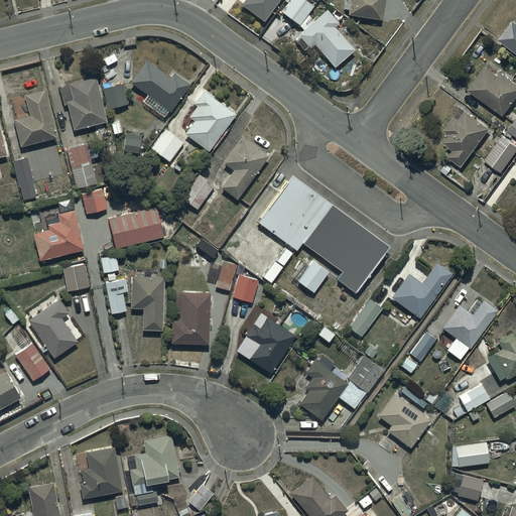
[(263,20),(277,0),(244,0),(241,5),(263,20)]
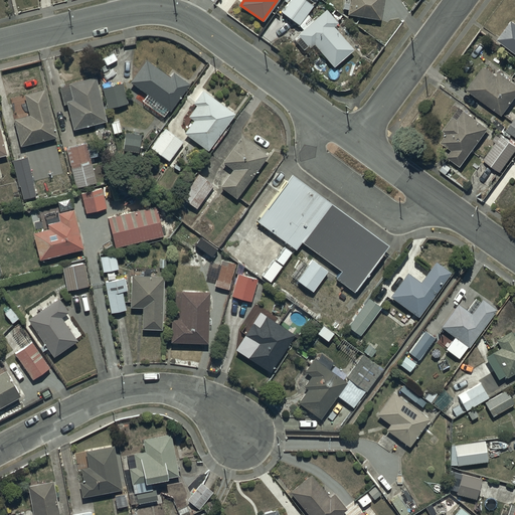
[(313,4),(306,0),(289,0),(281,12),(298,24),(302,29),(297,32),(299,35),(295,39),(302,48),(307,45),(309,48),(314,44),(333,67),(353,49),(332,25),(336,21),(325,9),(312,20),(307,13),(313,4)]
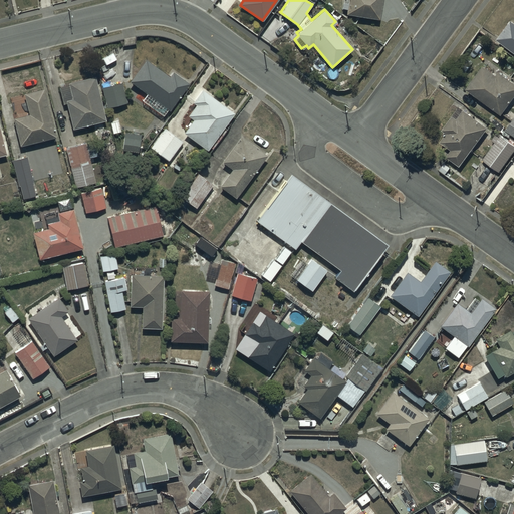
[(342,0),(341,8),(346,9),(345,13),(378,19),(380,0),(342,0)]
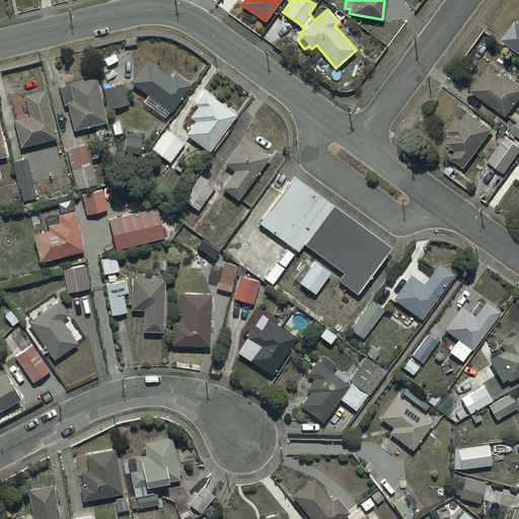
[(518,22),(515,19),(501,39),(518,52),(518,22)]
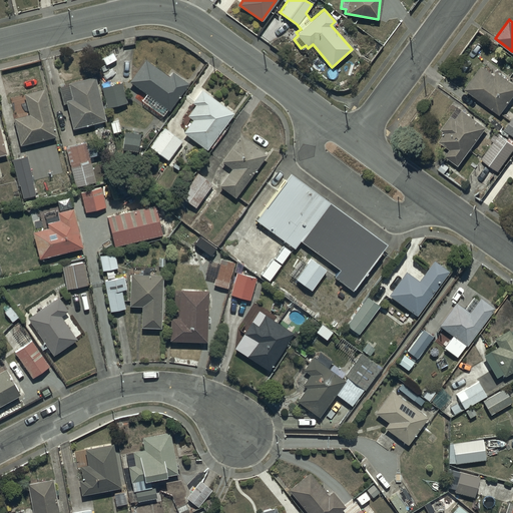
[(146,93),(140,100),(162,116),(167,109),(168,110),(188,83),(172,71),(168,75),(144,58),(128,80),(146,93)]
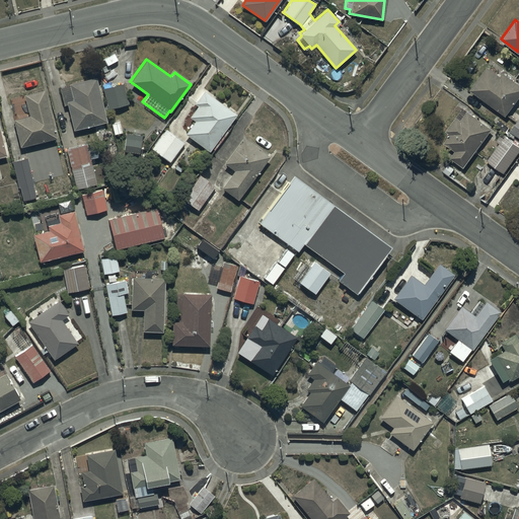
[(488,65),(469,89),(505,116),(518,95),(518,83),(504,72),(501,75),(488,65)]
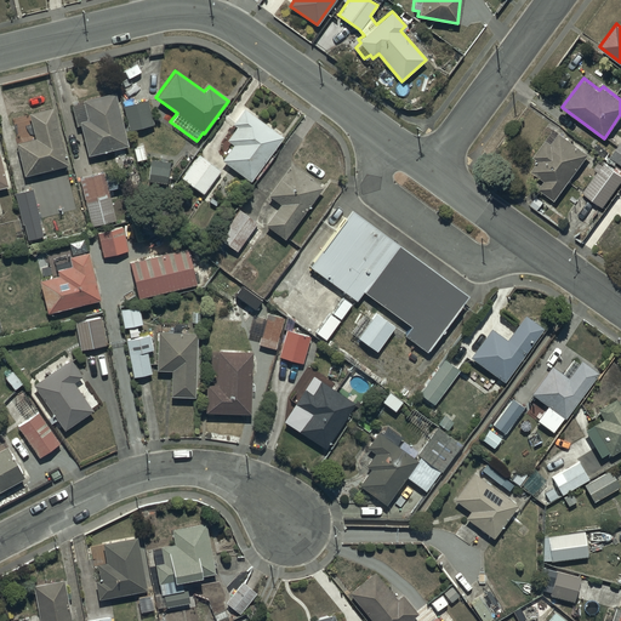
[(127,146),(114,92),(83,100),(83,102),(70,104),(75,126),(79,125),(86,155),(127,146)]
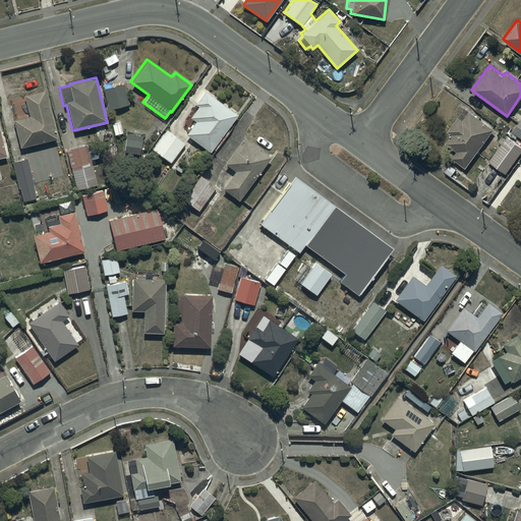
[(123,83),(103,89),(108,110),(128,104),(123,83)]
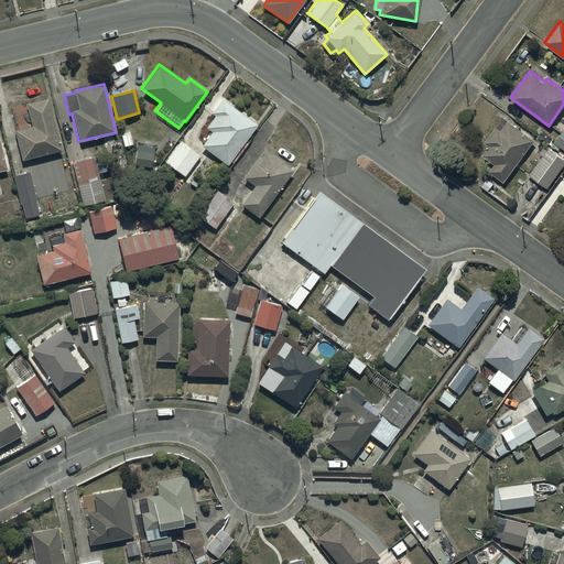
[(61,149),(47,97),(25,102),(31,125),(13,129),(21,160),(61,149)]
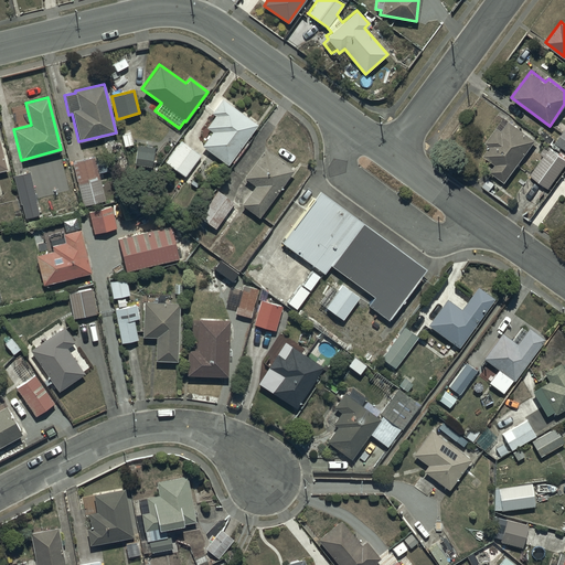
[(201,146),(226,164),(257,125),(222,98),(211,113),(214,115),(205,127),(211,131),(209,134),(206,132),(203,138),(205,139),(201,146)]
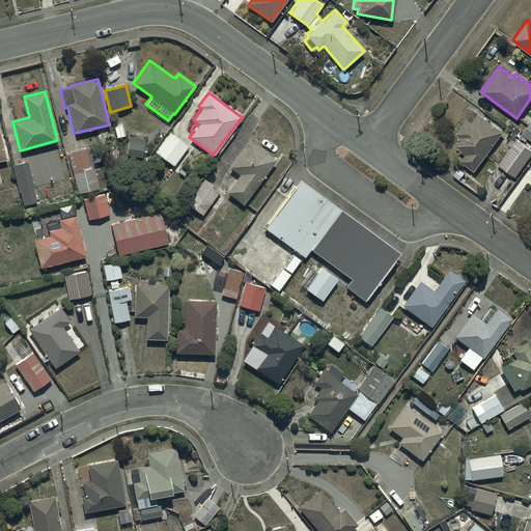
[(459,160),(475,170),(503,131),(477,113),(471,121),(467,118),(455,133),(460,136),(454,145),(465,154),(459,160)]
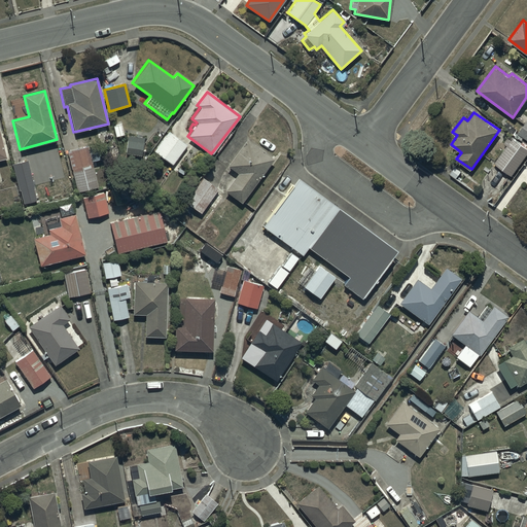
[(526,117),(517,132),(526,139),(526,117)]
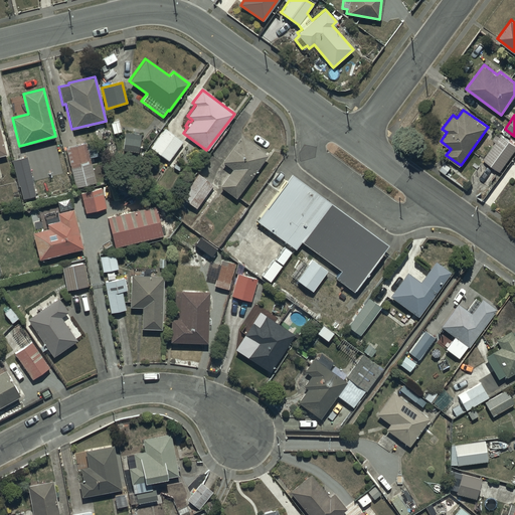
[(150,147),(152,149),(146,156),(150,159),(156,152),(168,161),(183,141),(164,128),(158,136),(157,135),(150,144),(152,145),(150,147)]
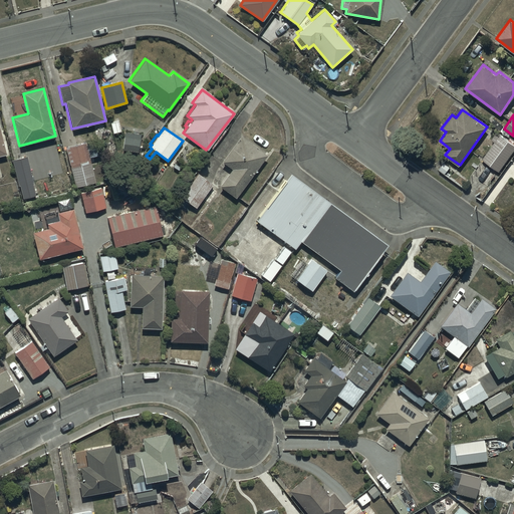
[(139,133),(123,132),(121,150),(137,151),(139,133)]
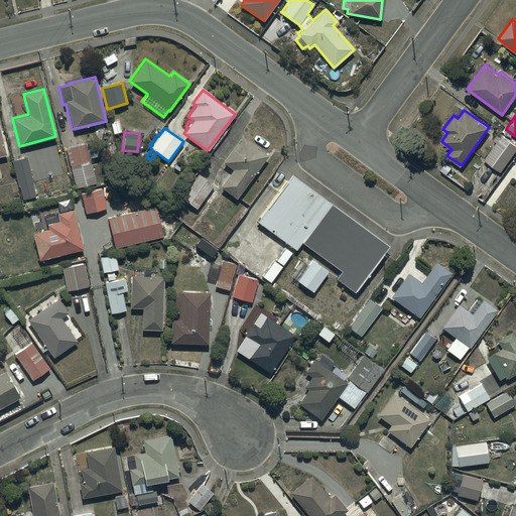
[(501,171),(515,149),(515,145),(498,133),(493,140),(496,141),(484,159),(501,171)]
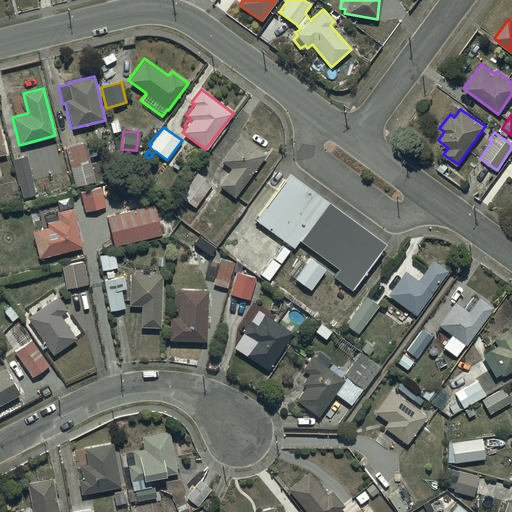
[(235,196),(264,154),(238,136),(220,161),(231,168),(219,185),(235,196)]
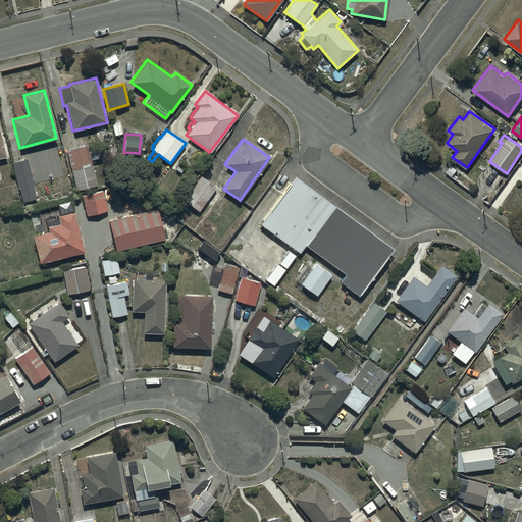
[(87,144),(66,149),(75,190),(97,186),(87,144)]
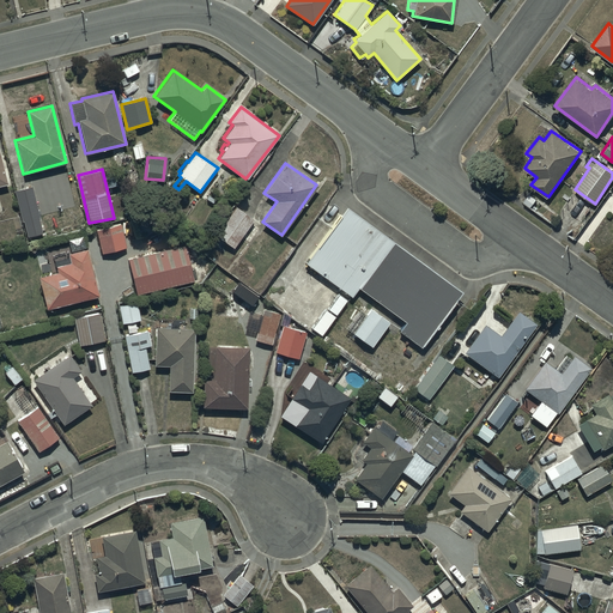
[(22,223),(23,222),(26,235),(35,234),(31,220),(38,218),(31,186),(14,189),(22,223)]
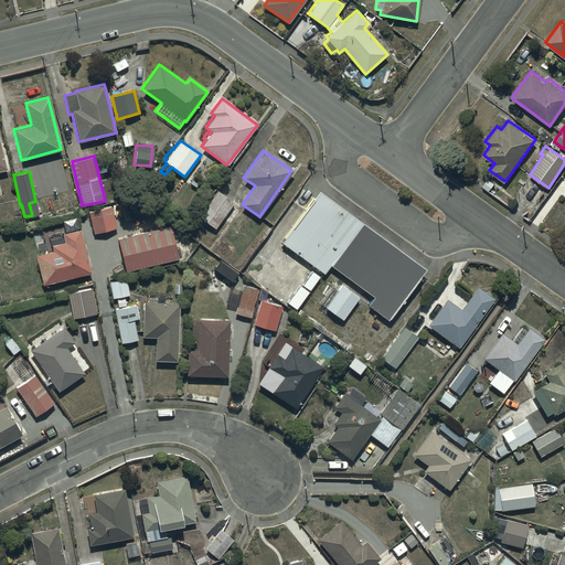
[(216,228),(234,202),(214,189),(196,215),(216,228)]
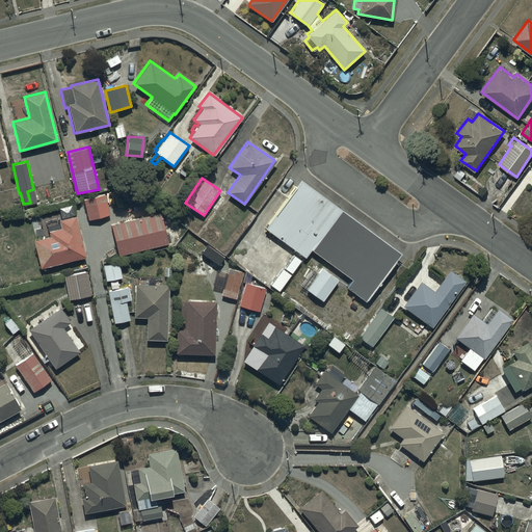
[(401,253),(299,179),(264,228),(304,258),(314,244),(322,250),(319,256),(324,260),(323,261),(336,269),(337,267),(342,271),(340,273),(350,281),(346,286),(366,300),(401,253)]
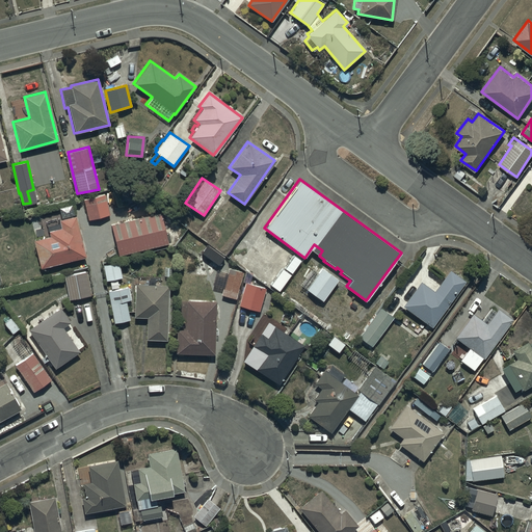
[(104,194),(83,200),(88,219),(109,214),(104,194)]
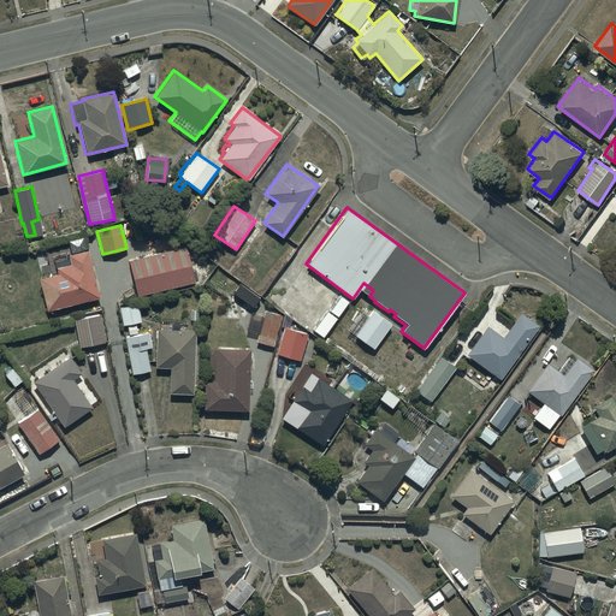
[(185,247),(128,260),(136,295),(193,282),(185,247)]
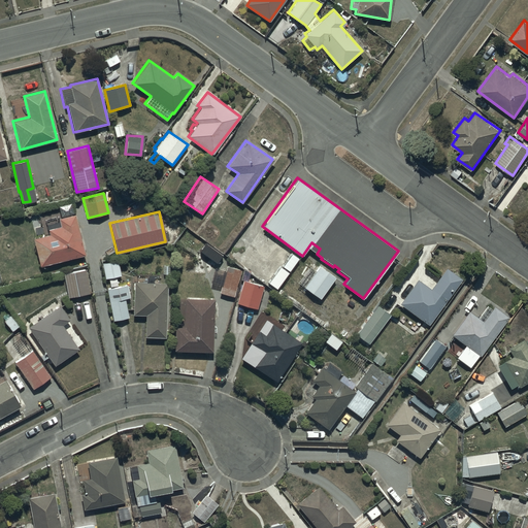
[(33,238),(40,266),(85,254),(74,215),(59,218),(61,226),(48,229),(50,233),(33,238)]
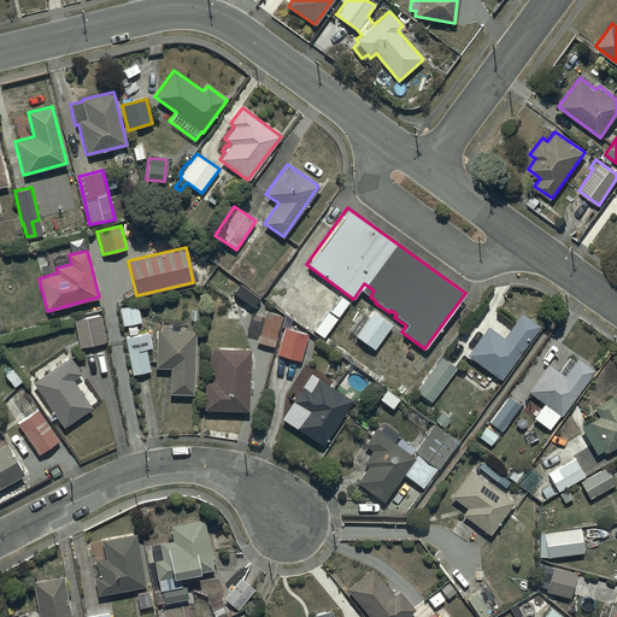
[(241,285),(234,294),(252,307),(257,301),(259,299),(241,285)]
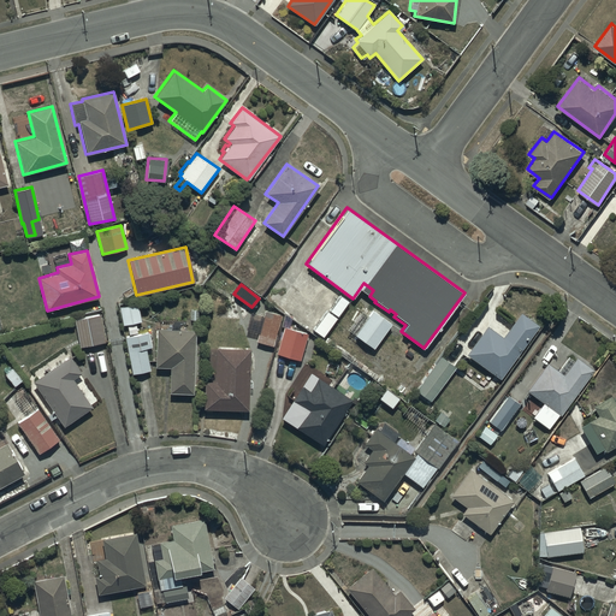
[(126,337),(124,337),(131,373),(149,369),(146,348),(150,347),(148,332),(137,333),(135,323),(141,321),(137,303),(118,307),(123,325),(124,325),(126,337)]
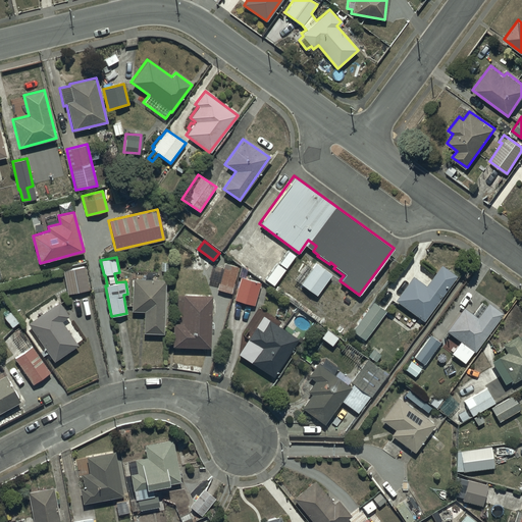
[(230,294),(238,267),(224,263),(216,290),(230,294)]
